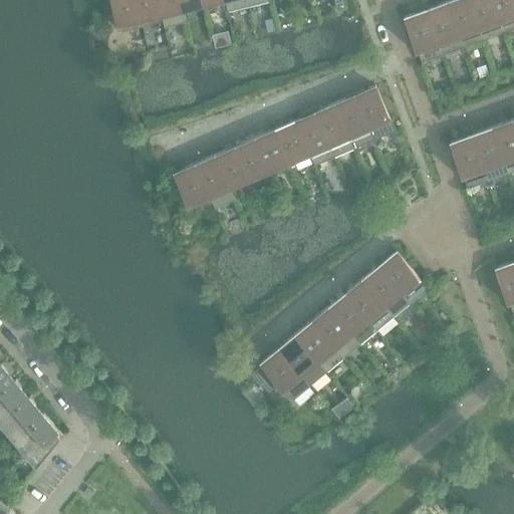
[(138,23),(139,28),(143,27),(136,0),(111,0),(119,28),(138,23)]
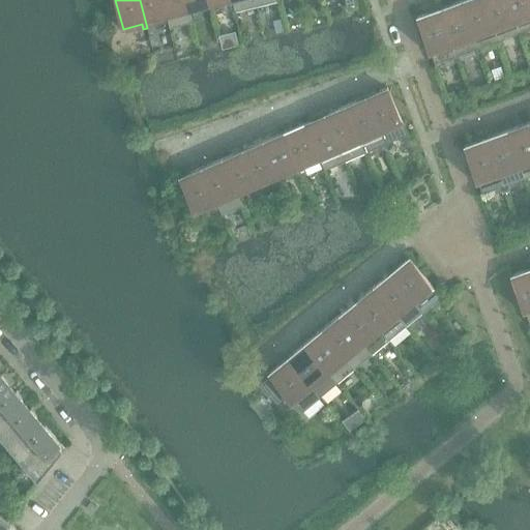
[(150,22),(168,18),(163,0),(140,0),(147,28),(151,27),(150,22)]
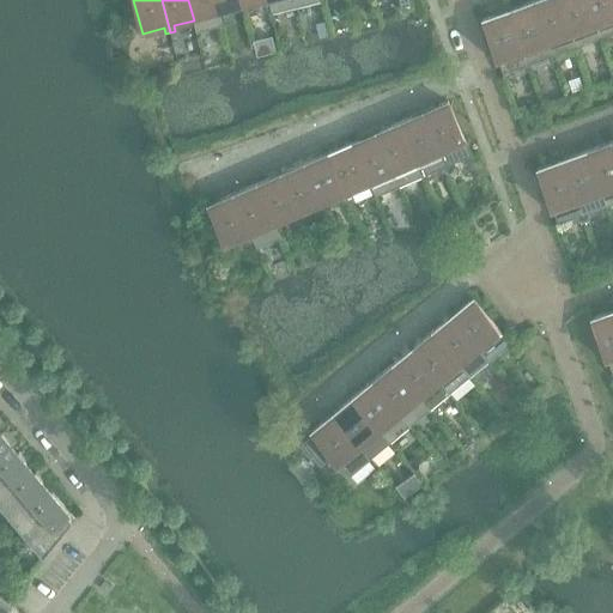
[(222,25),(220,19),(214,0),(188,0),(194,20),(196,31),(222,25)]
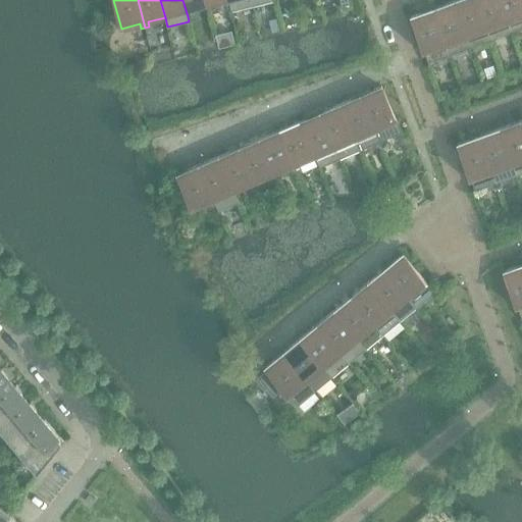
[(190,11),(207,6),(205,0),(183,0),(188,16),(192,15),(190,11)]
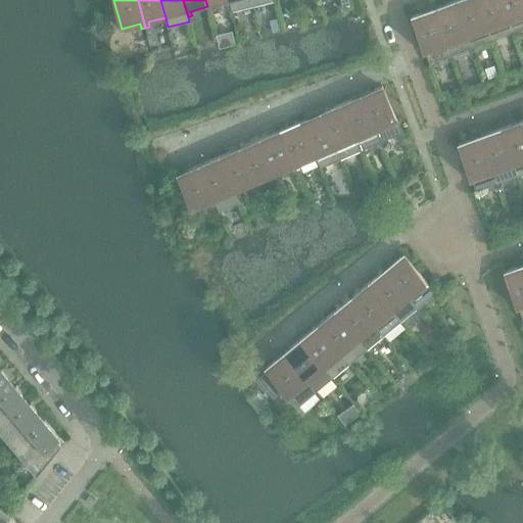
[(232,10),(253,5),(251,0),(229,0),(231,6),(232,10)]
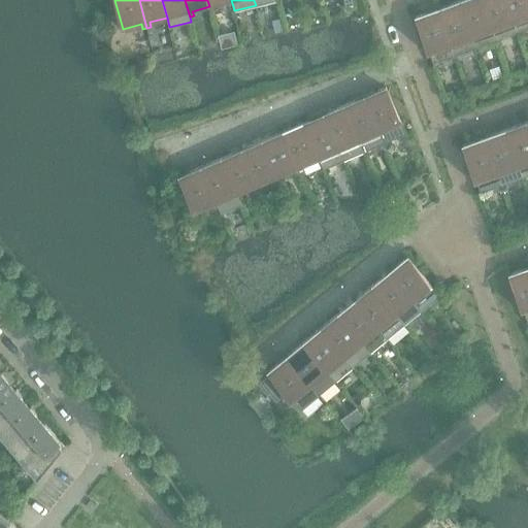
[(476,48),(497,41),(482,0),(462,0),(459,1),(476,48)]
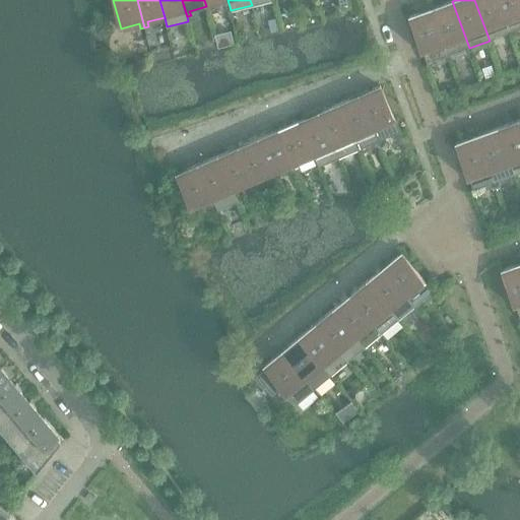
[(474,0),(490,41),(510,33),(498,0),(474,0)]
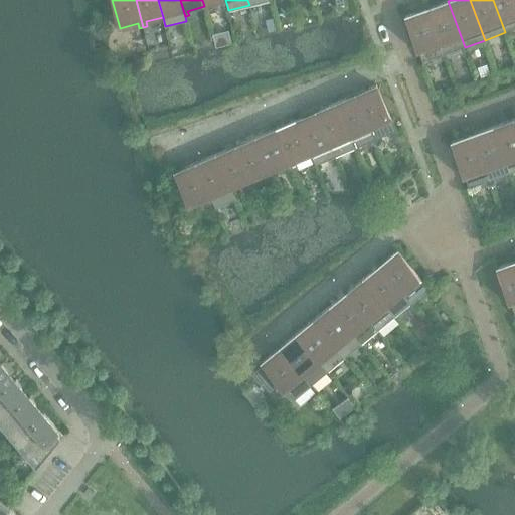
[(514,0),(493,0),(505,32),(514,28),(514,0)]
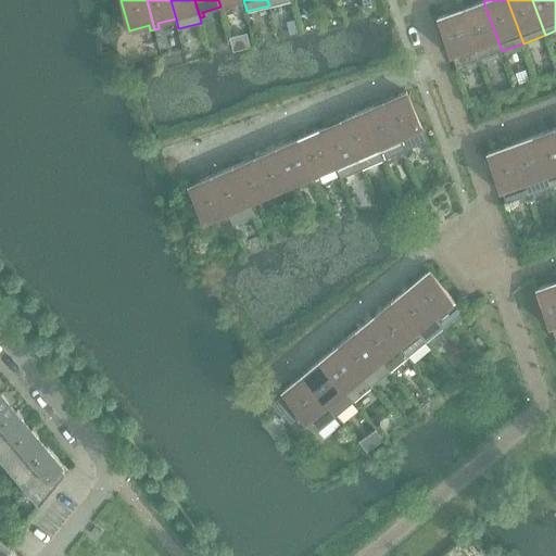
[(479,59),(502,51),(483,1),(460,10),(479,59)]
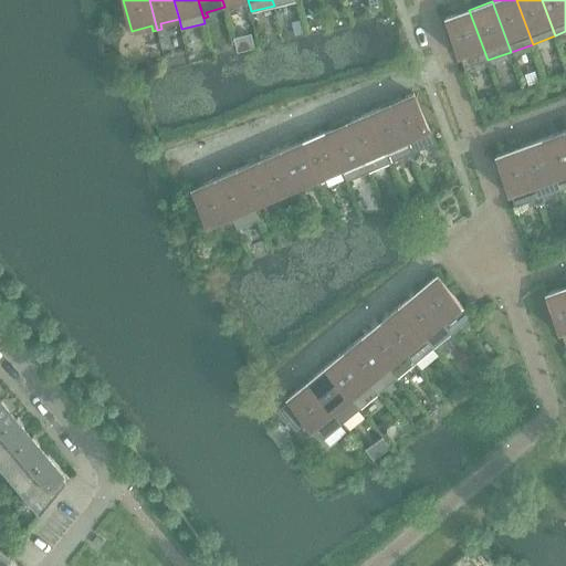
[(463,63),(465,69),(488,60),(469,10),(446,18),(462,63),(463,63)]
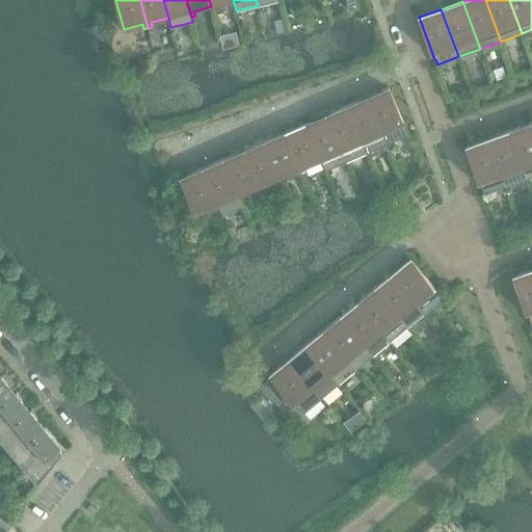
[(277,32),(286,30),(283,20),(274,22),(277,32)]
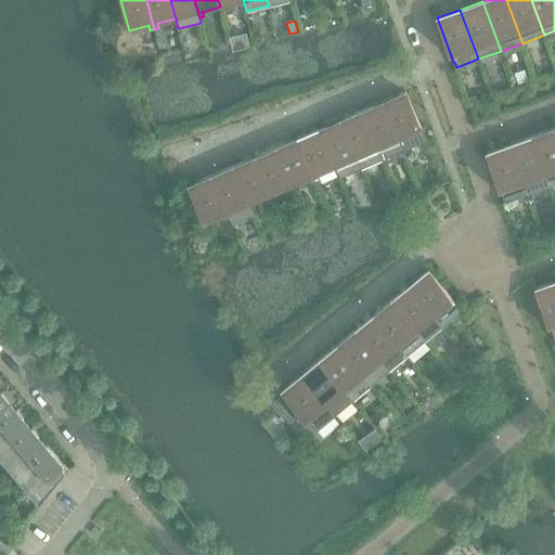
[(405,91),(383,101),(404,150),(405,150),(426,140),(422,130),(405,91)]
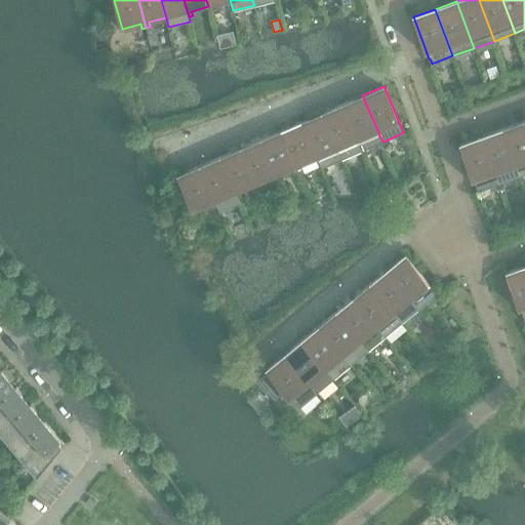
[(362,151),(382,142),(362,95),(341,105),(362,151)]
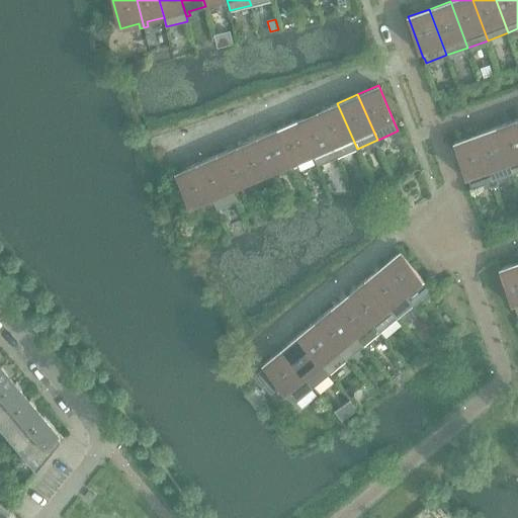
[(337,157),(357,149),(337,103),(318,112),(337,157)]
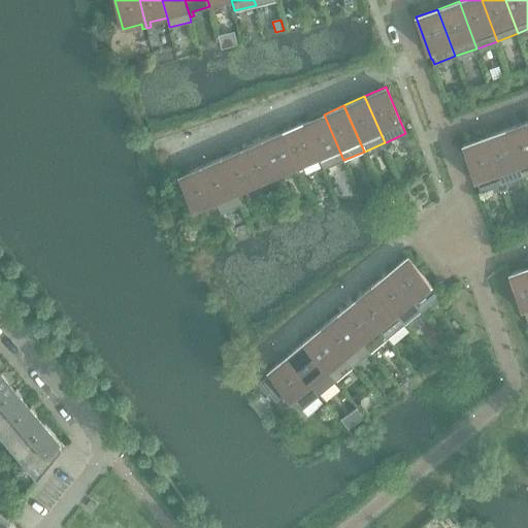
[(323,169),(343,160),(324,114),(303,123),(319,160),(320,160),(323,169)]
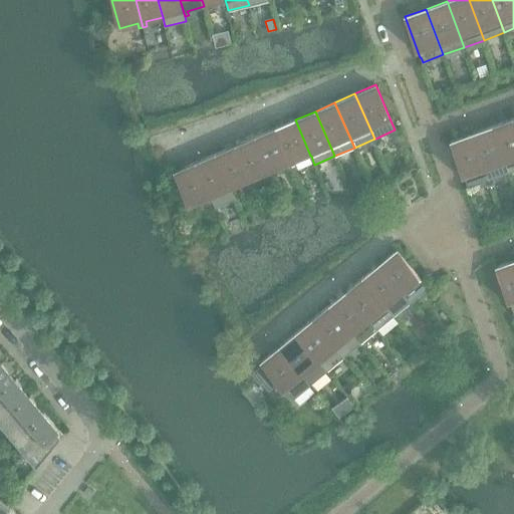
[(294,163),(310,156),(295,119),(275,129),(292,169),(296,167),(294,163)]
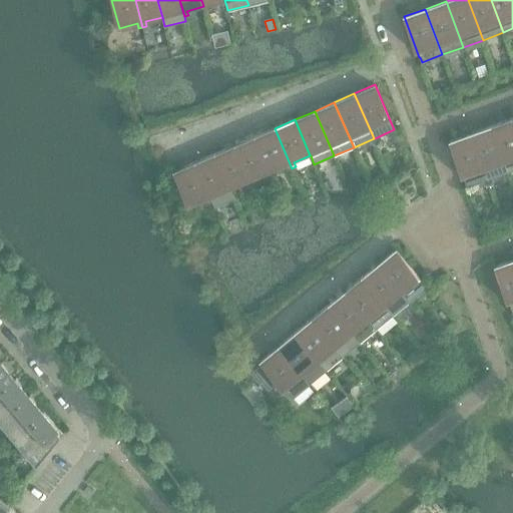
[(512,122),(511,119),(491,126),(508,172),(512,169),(512,122)]
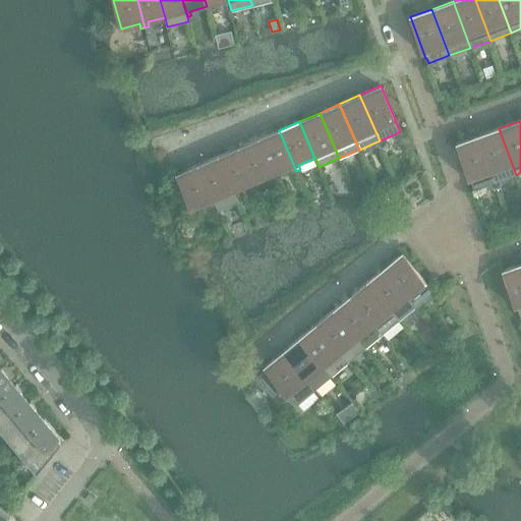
[(499,181),(516,175),(499,128),(478,135),(498,188),(502,187),(499,181)]
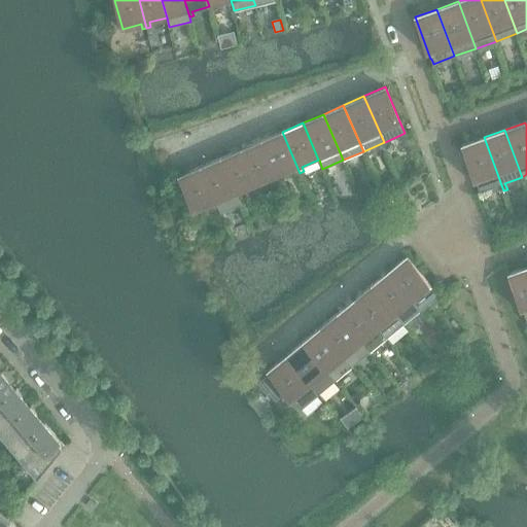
[(295,174),(300,173),(282,132),(261,140),(278,177),(294,170),(295,174)]
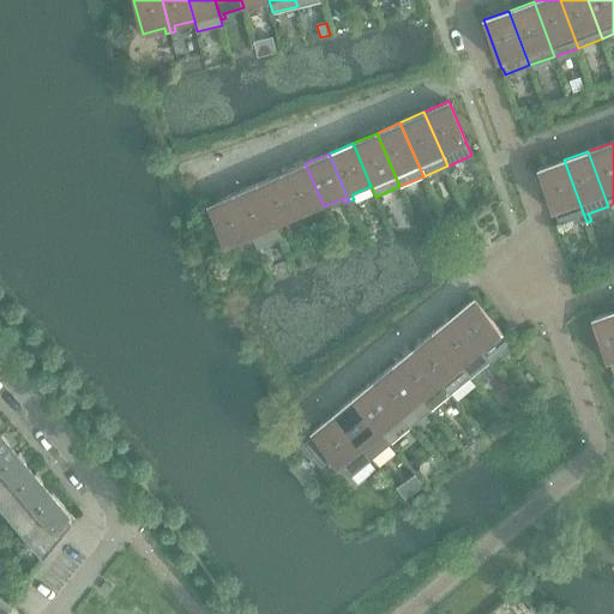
[(579,216),(582,224),(587,222),(564,160),(539,169),(554,214),(554,212),(559,224),(579,216)]
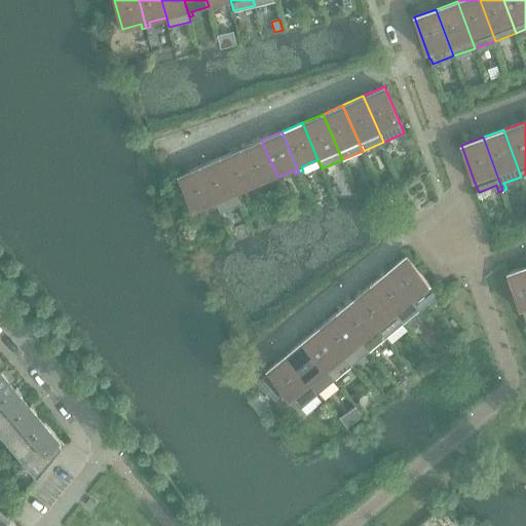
[(261,184),(277,177),(261,140),(240,149),(259,190),(262,188),(261,184)]
